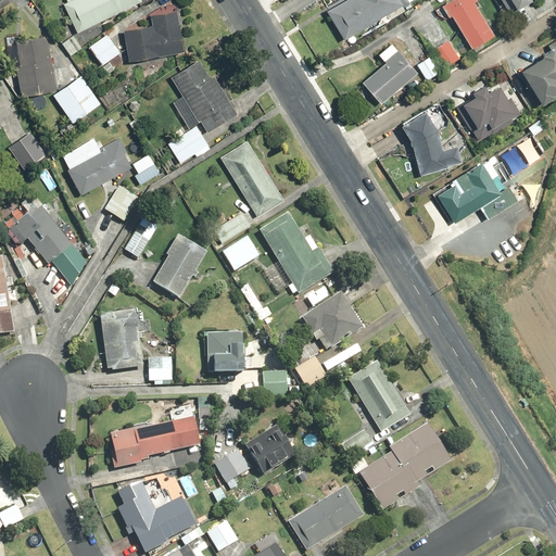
[(65,0),(67,3),(63,5),(77,34),(147,0),(65,0)]
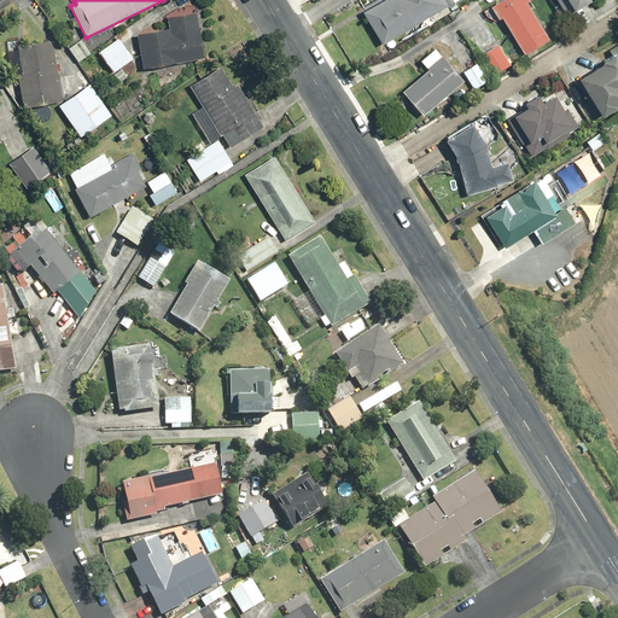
[(442,0),(382,0),(361,12),(379,46),(404,33),(407,38),(450,15),(442,0)]
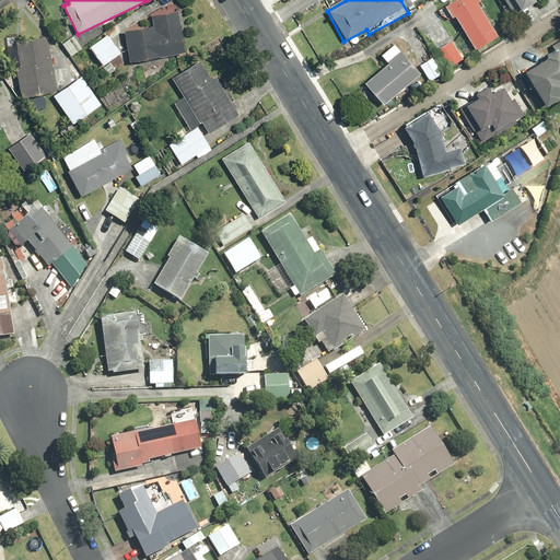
[(454,0),(443,8),(452,20),(454,18),(476,50),(500,34),(478,1),(479,0),(454,0)]
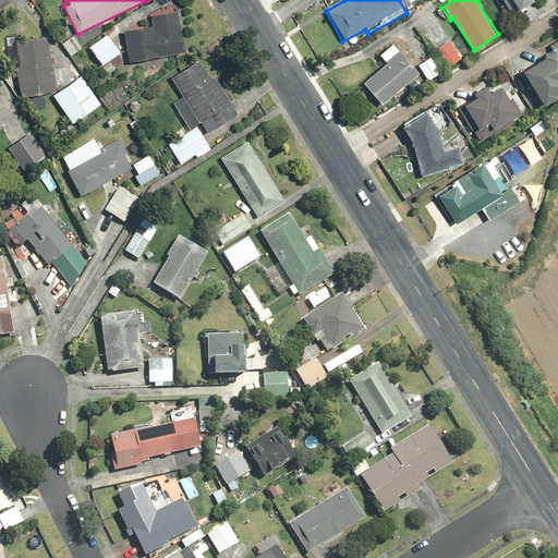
[(511,0),(518,10),(533,0),(511,0)]
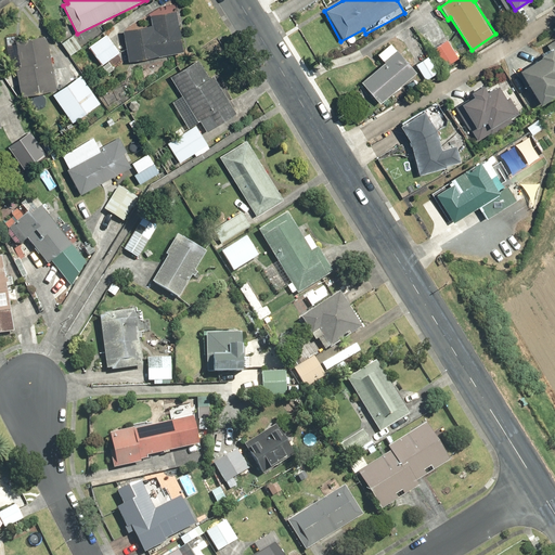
[(128,62),(182,53),(176,11),(151,15),(153,27),(124,31),(128,62)]
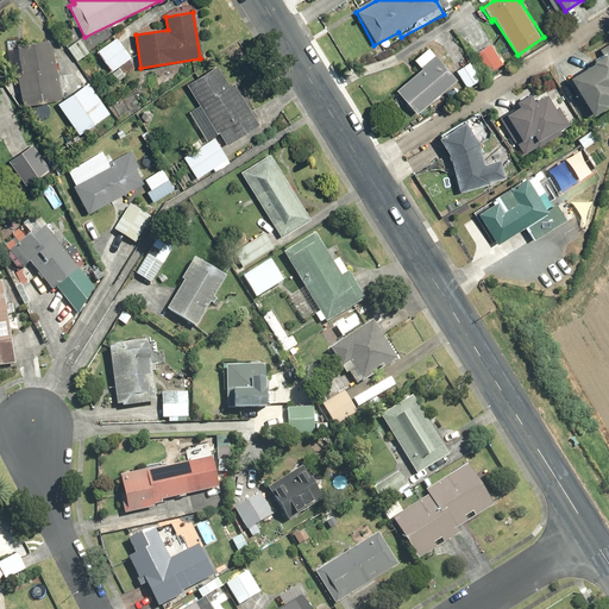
[(476,51),(472,54),(485,76),(504,66),(491,43),(481,49),(471,31),(466,35),(476,51)]
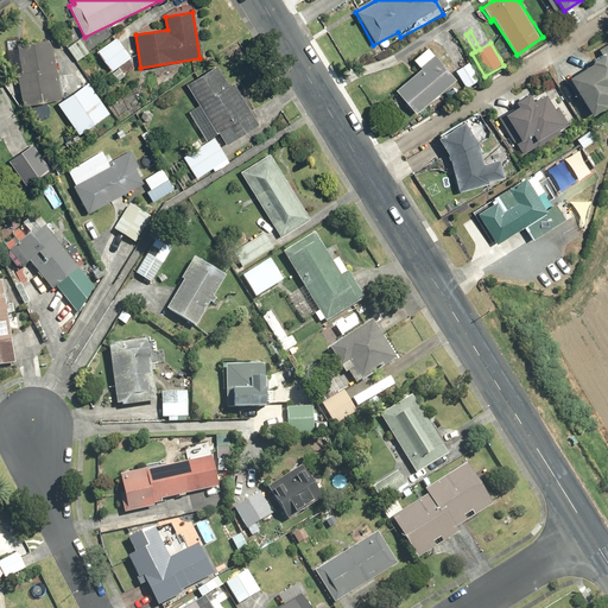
[(80,36),(65,46),(76,61),(90,51),(80,36)]
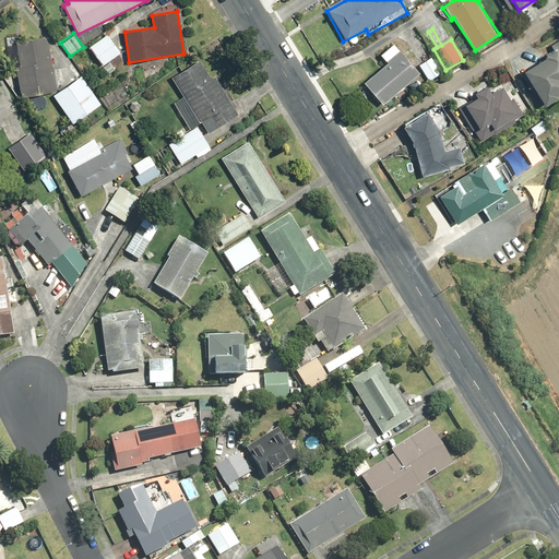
[(107,34),(90,47),(104,67),(121,54),(107,34)]
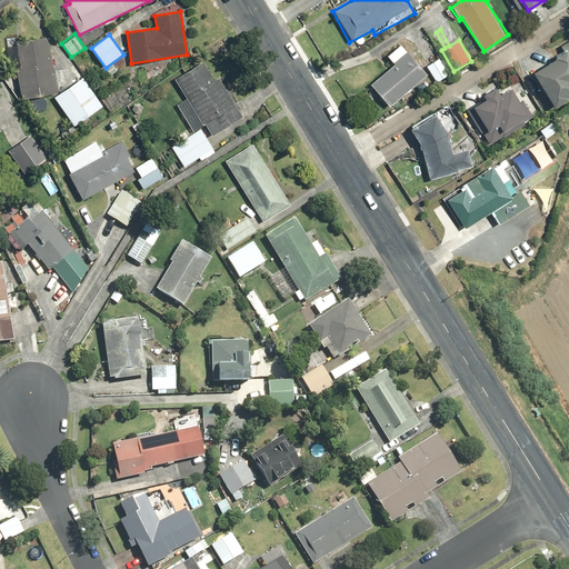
[(56,93),(46,37),(17,43),(21,69),(16,70),(21,99),(56,93)]
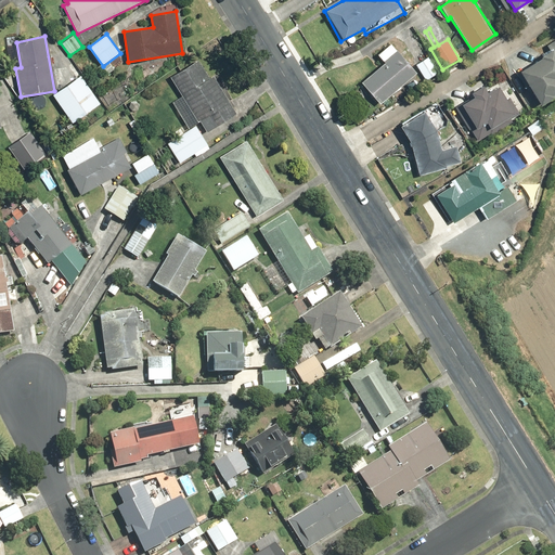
[(554,39),(546,44),(550,50),(540,55),(541,59),(518,72),(539,108),(554,99),(554,39)]
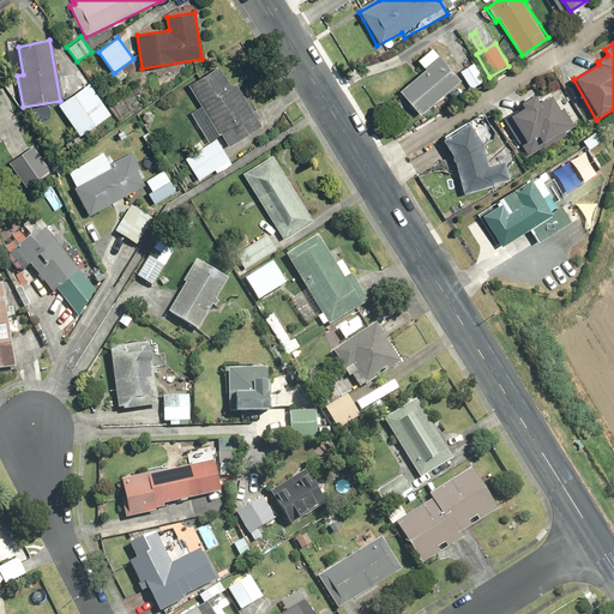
[(432,48),(416,61),(425,70),(399,92),(421,115),(461,79),(432,48)]
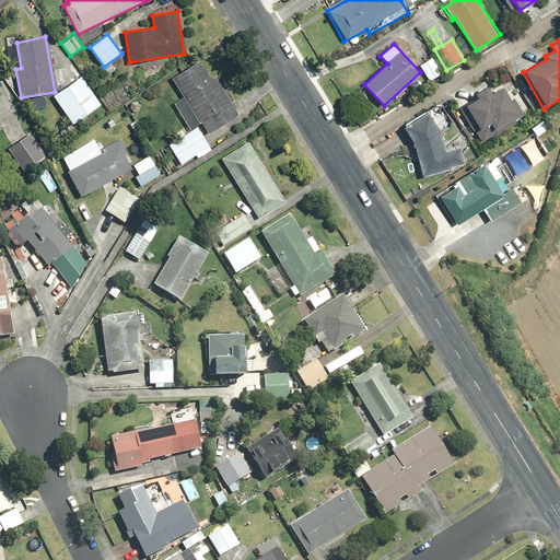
[(433,56),(419,65),(430,82),(443,74),(433,56)]
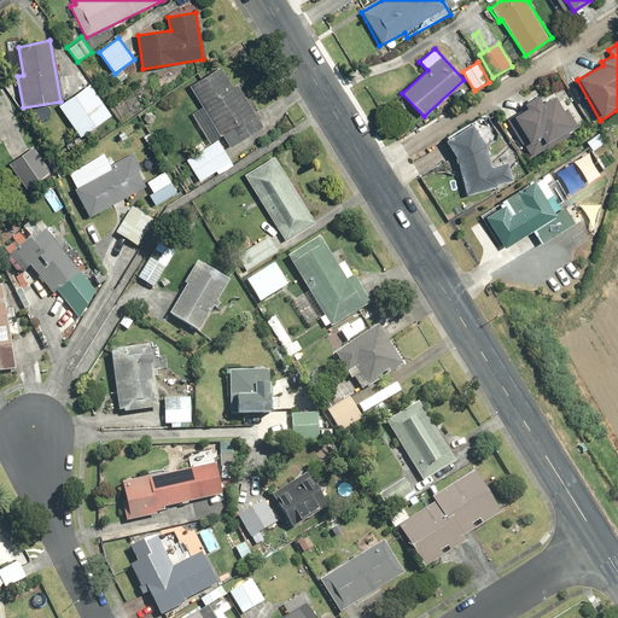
[(228,63),(190,87),(202,108),(191,112),(208,143),(221,136),(223,136),(229,147),(263,127),(228,63)]
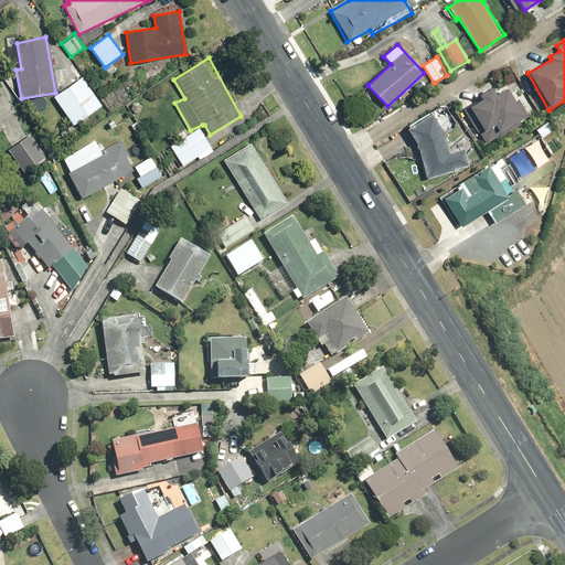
[(83,76),(53,97),(73,126),(103,105),(83,76)]
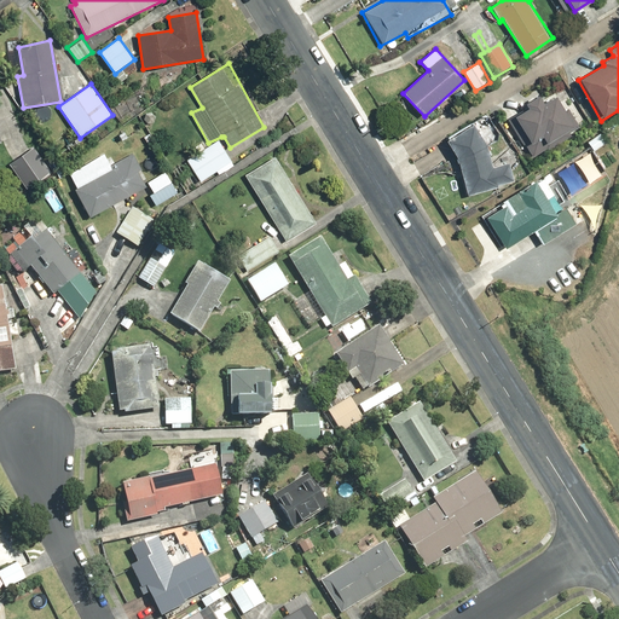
[(525,109),(513,115),(530,143),(542,137),(547,145),(579,125),(570,106),(563,110),(555,96),(543,104),(538,97),(524,105),(525,109)]
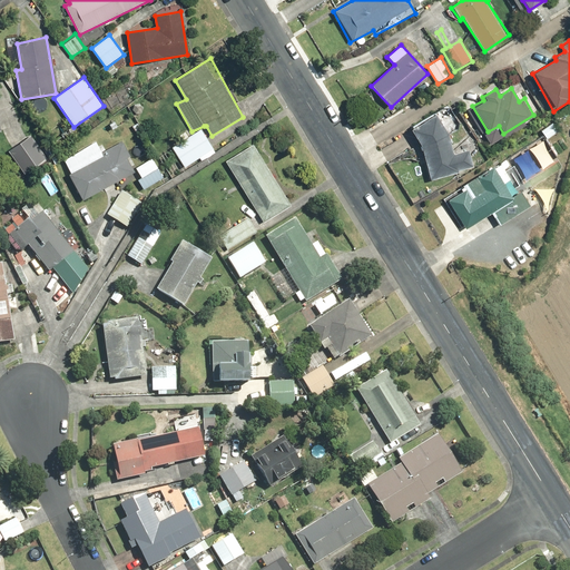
[(448,106),(410,128),(420,146),(430,180),(478,167),(473,148),(452,154),(446,135),(460,125),(448,106)]
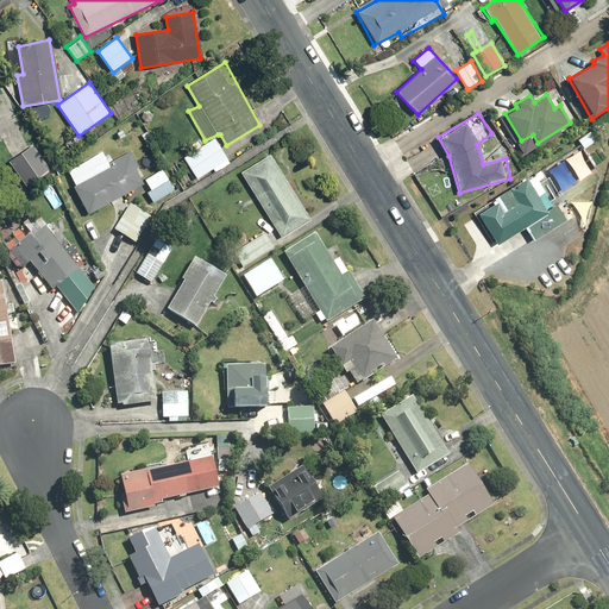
[(196,180),(214,169),(215,173),(230,163),(227,161),(228,161),(215,138),(182,157),(196,180)]
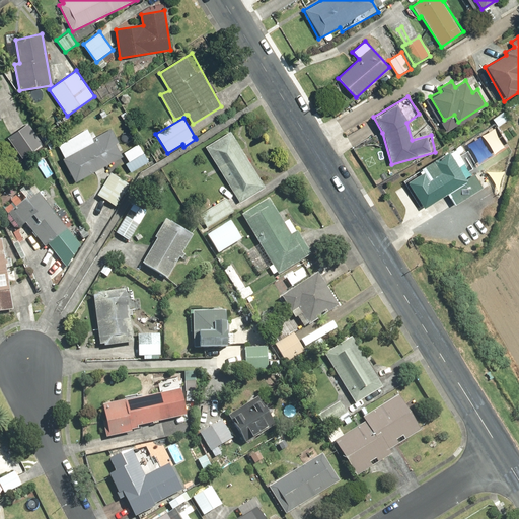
[(29,123),(8,136),(22,158),(44,145),(29,123)]
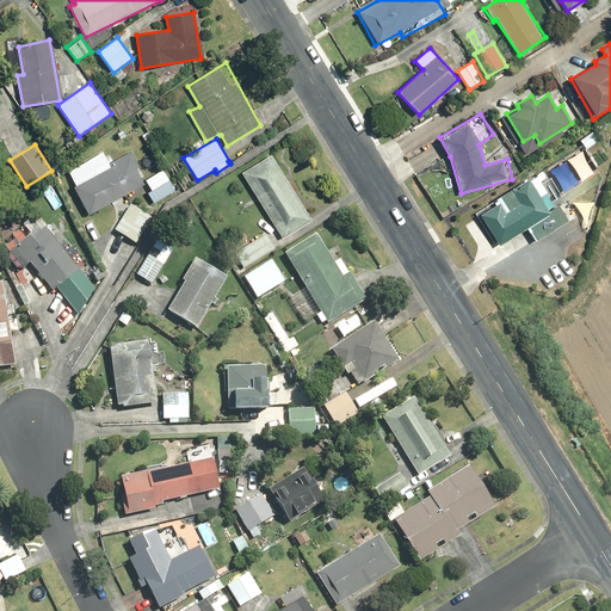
[(581,148),(550,167),(572,202),(603,183),(581,148)]
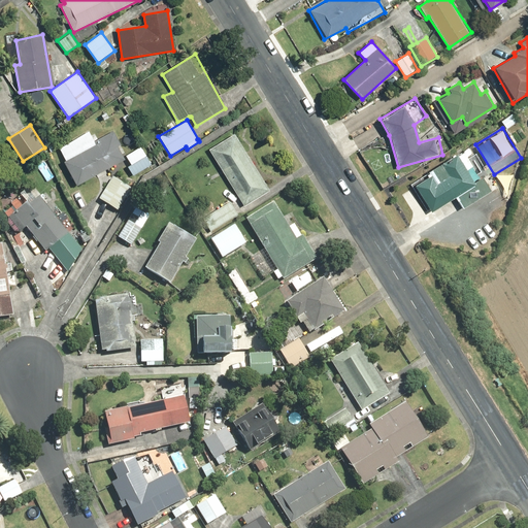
[(58,150),(65,160),(92,146),(94,138),(89,130),(58,150)]
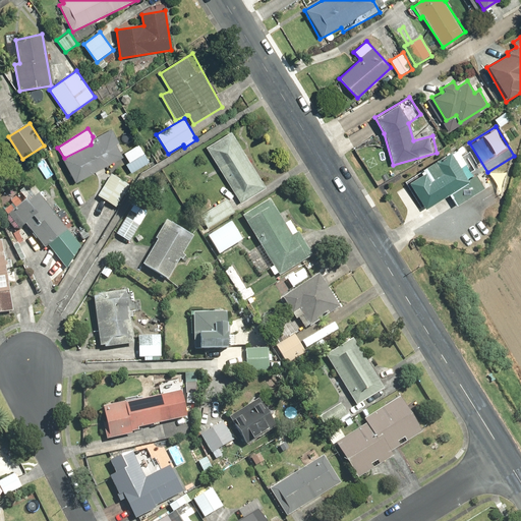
[(230,131),(206,147),(241,204),(265,188),(230,131)]
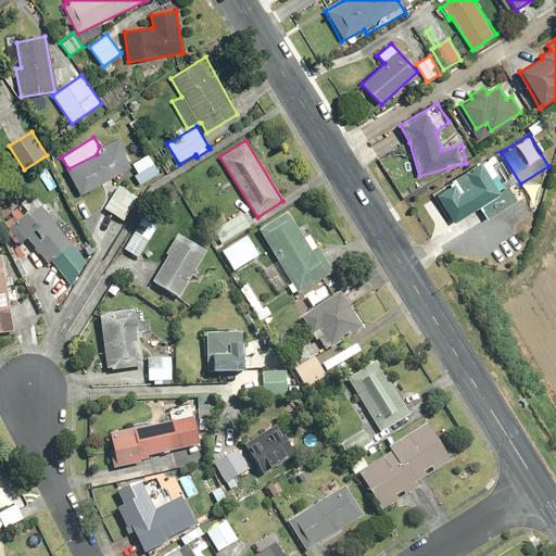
[(68,168),(66,171),(78,194),(131,168),(119,143),(97,154),(68,168)]
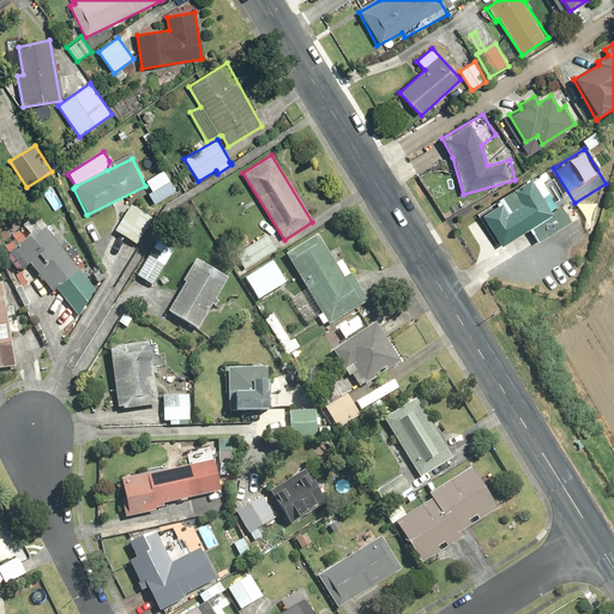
[(551,211),(530,180),(498,200),(500,203),(481,216),(501,247),(525,232),(537,247),(571,223),(559,205),(551,211)]
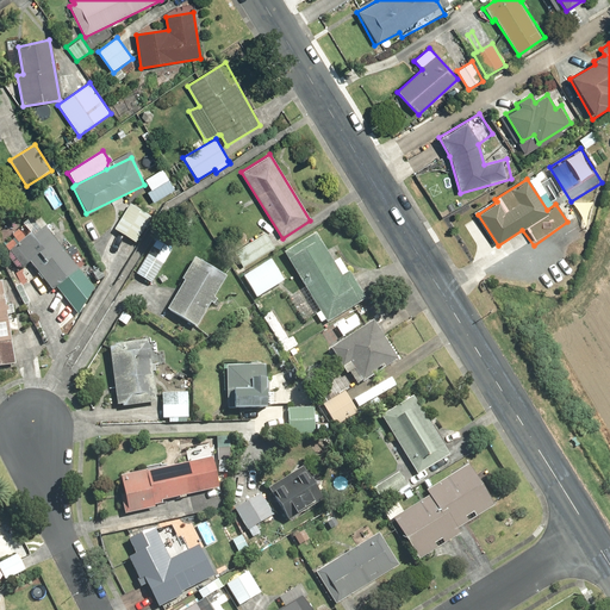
[(132,205),(114,230),(135,244),(153,219),(132,205)]
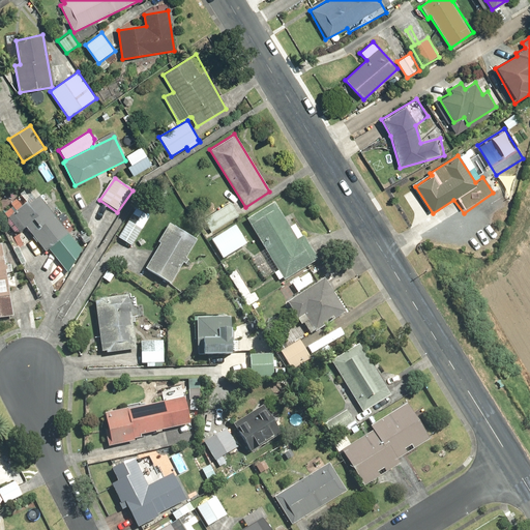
[(37,192),(15,210),(47,251),(50,247),(56,256),(76,240),(37,192)]
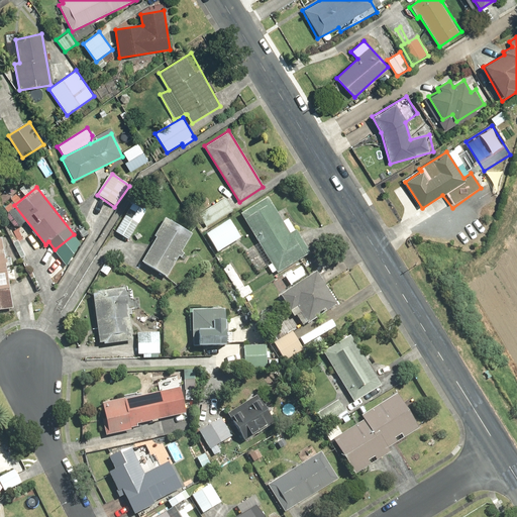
[(219,196),(196,211),(206,228),(230,213),(219,196)]
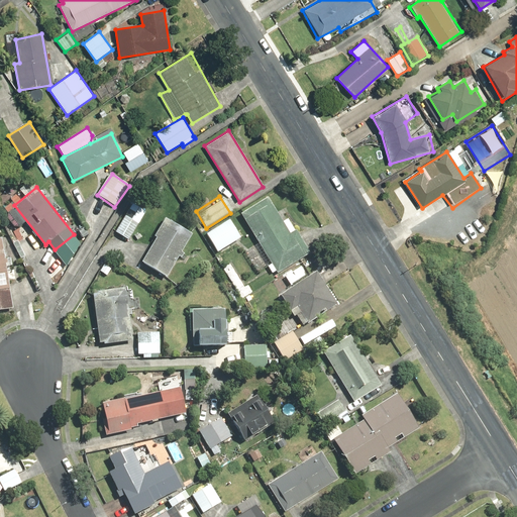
[(266,199),(239,217),(272,265),(268,268),(272,274),(276,272),(279,276),(305,257),(305,256),(310,253),(296,230),(294,232),(287,221),(283,223),(266,199)]
